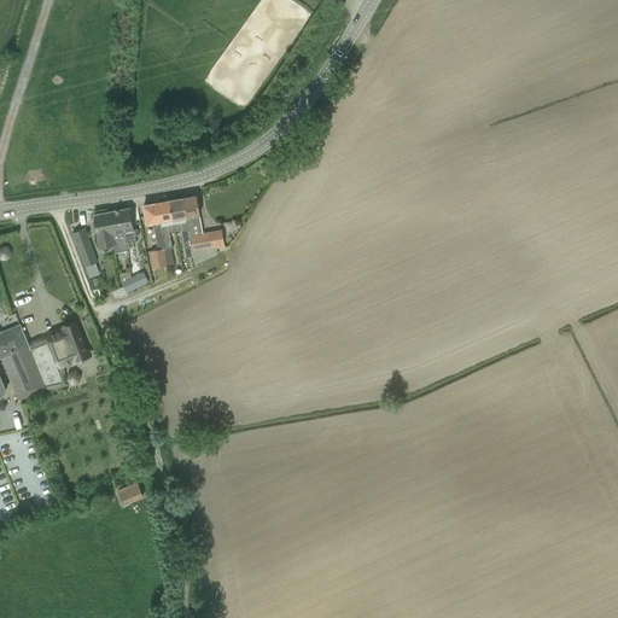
[(196,196),(182,198),(191,248),(192,248),(193,257),(196,266),(217,255),(216,249),(214,232),(203,234),(202,231),(198,208),(196,196)]
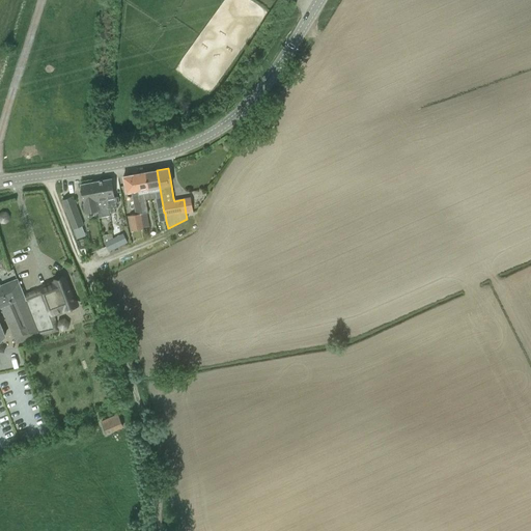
[(155,171),(145,172),(148,189),(150,197),(156,196),(157,205),(159,214),(164,213),(157,170),(157,171),(155,171)]
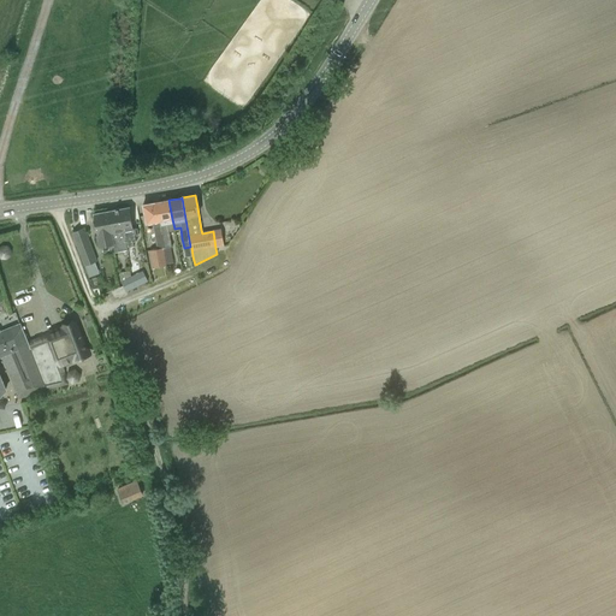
[(169,200),(157,202),(163,242),(164,248),(172,247),(169,230),(175,229),(172,219),(169,200)]
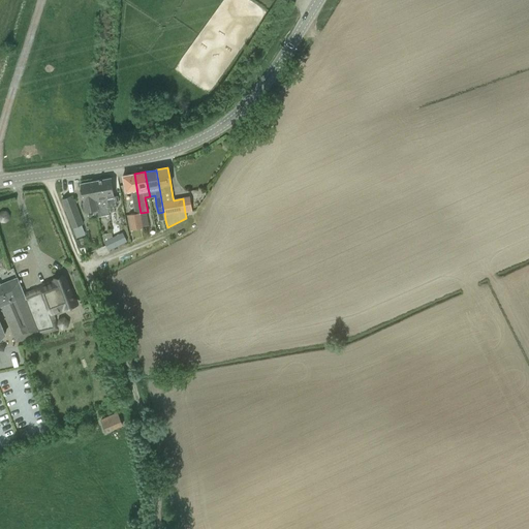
[(139,208),(134,174),(122,176),(124,186),(125,192),(130,192),(134,214),(128,215),(131,230),(143,228),(143,226),(144,226),(141,213),(139,208)]
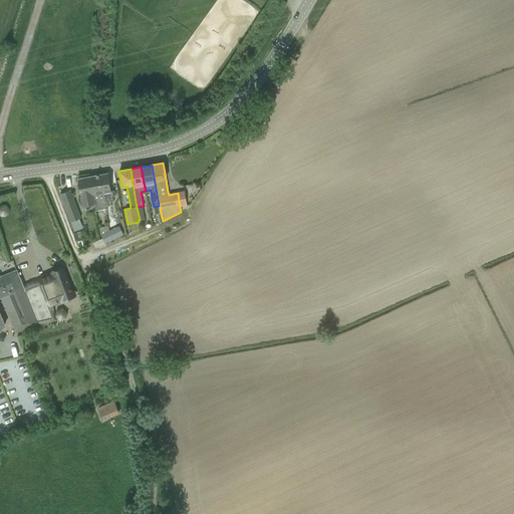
[(103,193),(105,207),(110,206),(110,201),(112,201),(111,196),(114,196),(113,191),(110,191),(109,183),(107,173),(98,175),(102,193),(103,193)]
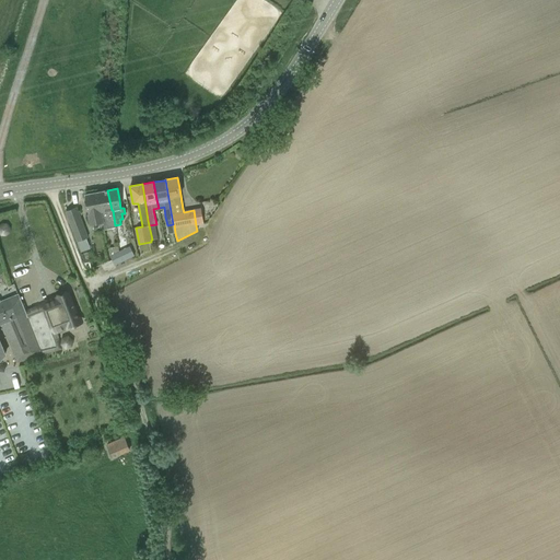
[(112,210),(107,190),(98,193),(102,212),(103,219),(103,223),(104,230),(116,229),(115,225),(113,210),(112,210)]
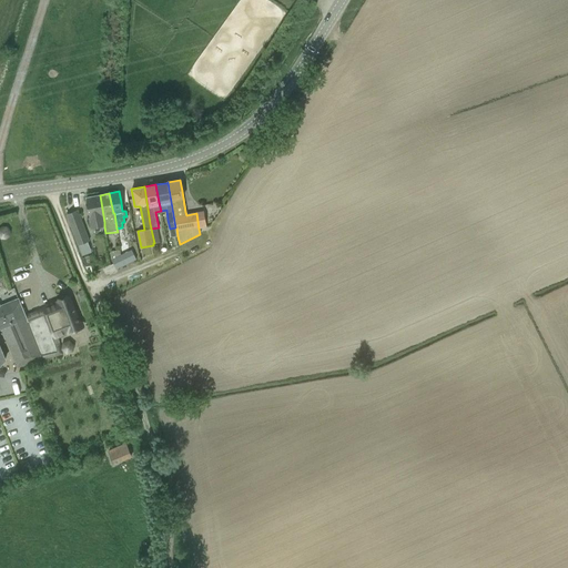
[(91,229),(100,227),(104,226),(104,222),(103,215),(100,195),(85,198),(88,209),(91,229)]
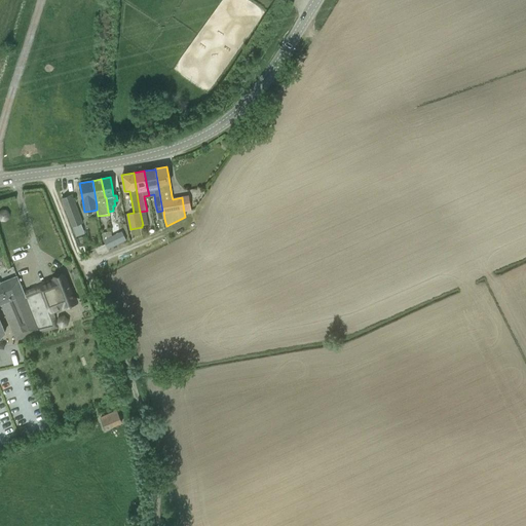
[(82,224),(71,195),(62,198),(72,227),(81,224),(82,224)]
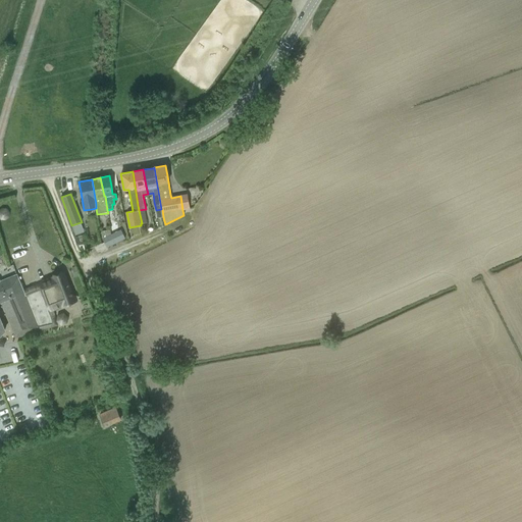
[(110,235),(102,239),(106,247),(124,239),(120,229),(118,230),(118,231),(114,232),(113,233),(110,235)]
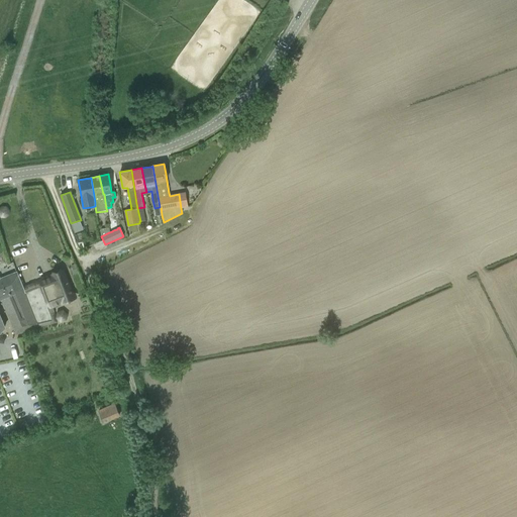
[(101,236),(109,232),(109,228),(100,229),(101,236)]
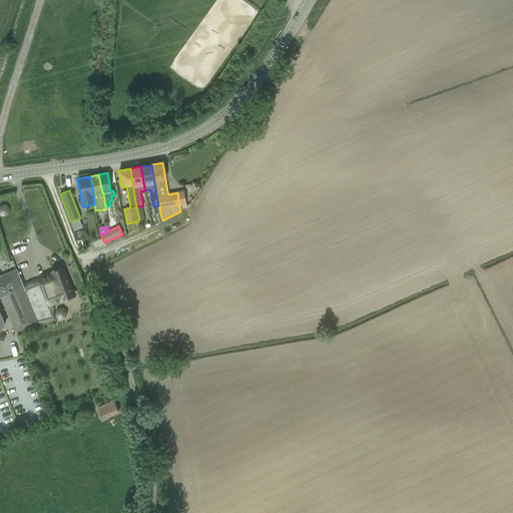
[(0,329),(3,325),(0,316),(0,296),(1,296),(15,332),(37,325),(22,285),(17,269),(0,276),(0,329)]
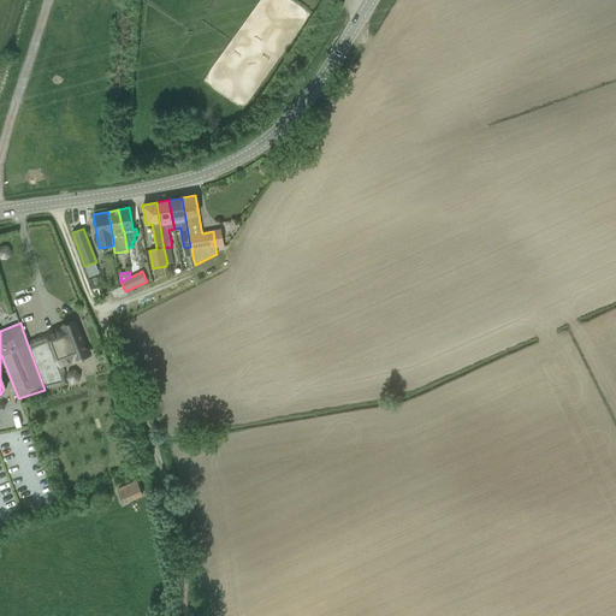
[(86,354),(83,344),(80,333),(75,323),(47,333),(27,342),(45,390),(69,384),(65,374),(66,373),(64,365),(86,354)]
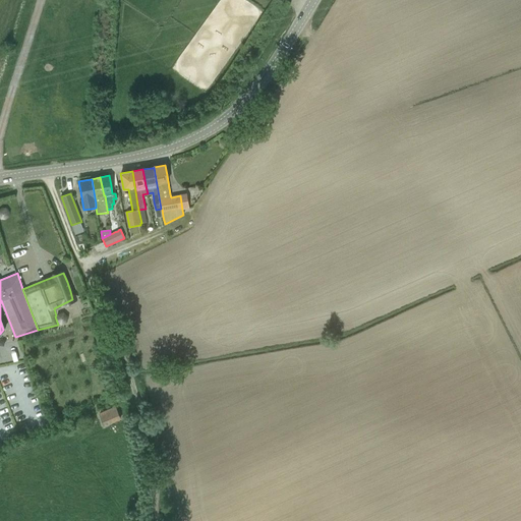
[(58,315),(57,321),(61,324),(66,322),(67,316),(63,312),(58,315)]
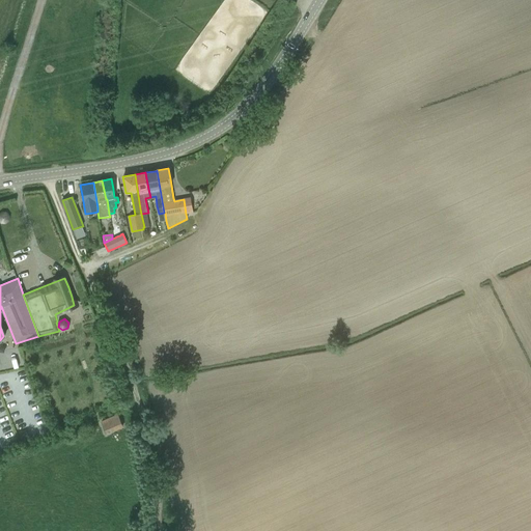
[(123,428),(118,416),(103,422),(108,435),(123,428)]
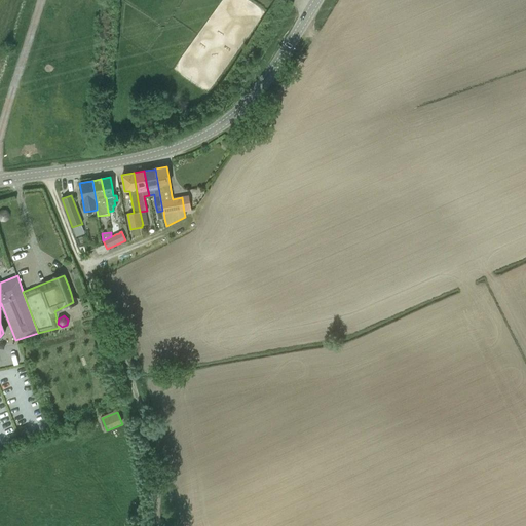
All buildings are outlined.
